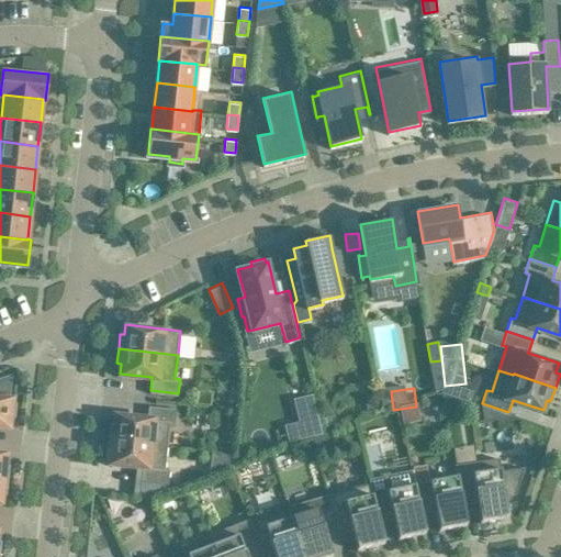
[(0,396),(0,424),(10,425),(11,414),(15,414),(17,400),(13,400),(13,398),(0,396)]
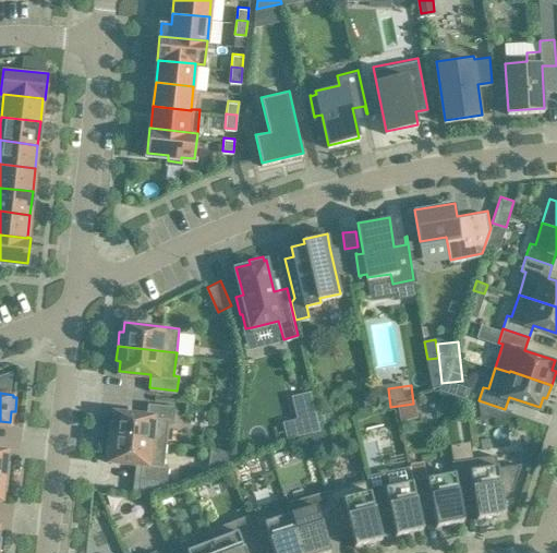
[(173,418),(176,404),(148,400),(146,413),(114,410),(113,420),(109,420),(108,434),(167,441),(169,418),(173,418)]
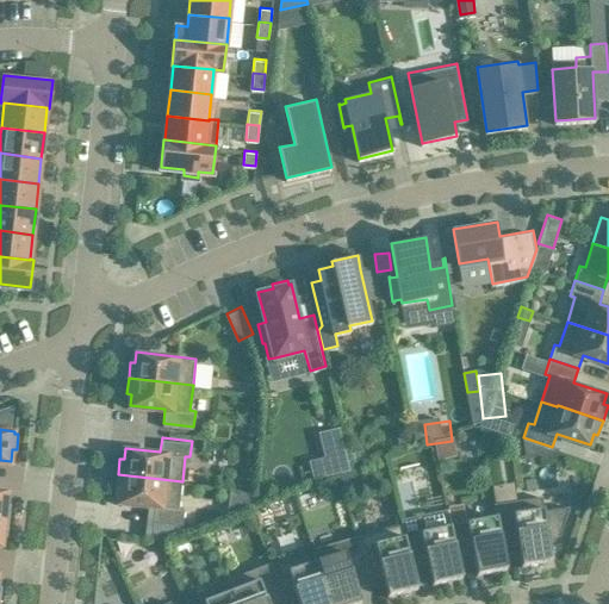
[(552,447),(523,437),(526,454),(553,449),(552,447)]
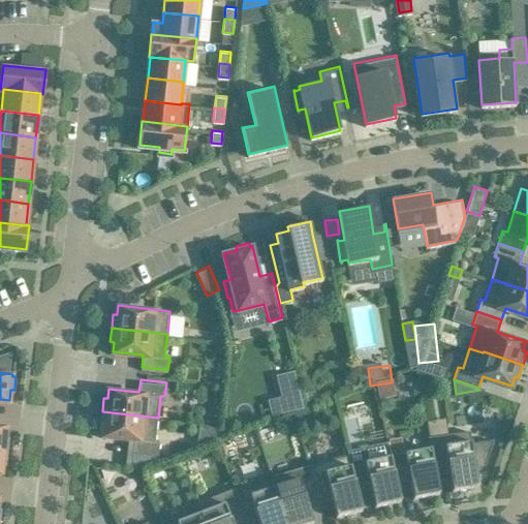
[(393,404),(406,401),(401,383),(387,388),(393,404)]
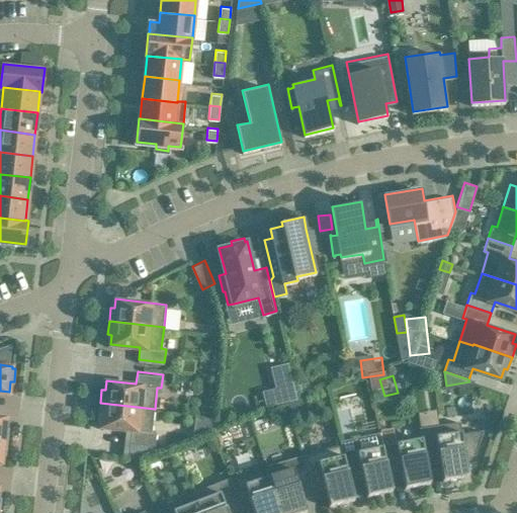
[(277,385),(264,389),(268,404),(299,396),(295,380),(277,385)]
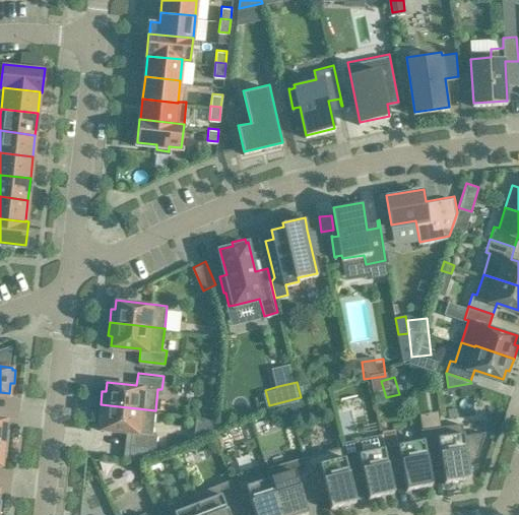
[(288,402),(294,417),(310,413),(306,397),(288,402)]
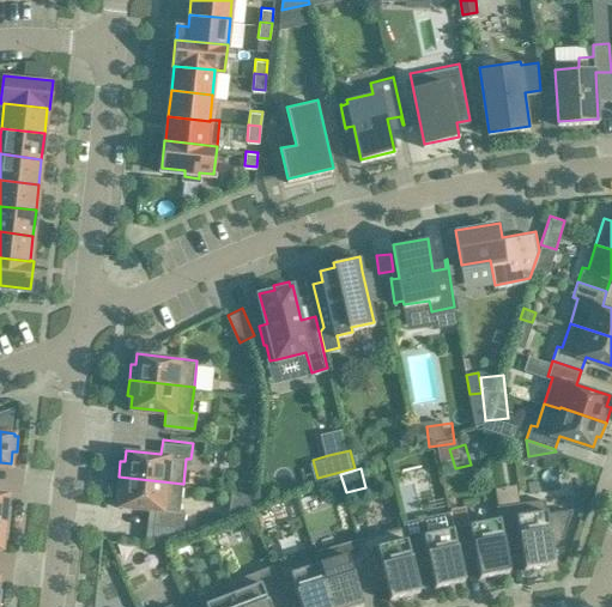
[(180,509),(183,484),(119,477),(116,492),(121,493),(120,504),(156,508),(153,522),(183,526),(186,509),(180,509)]
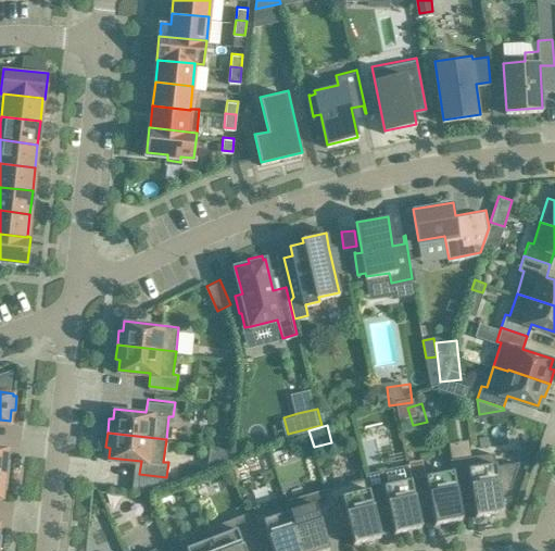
[(0,446),(0,471),(8,472),(10,458),(5,458),(7,447),(0,446)]
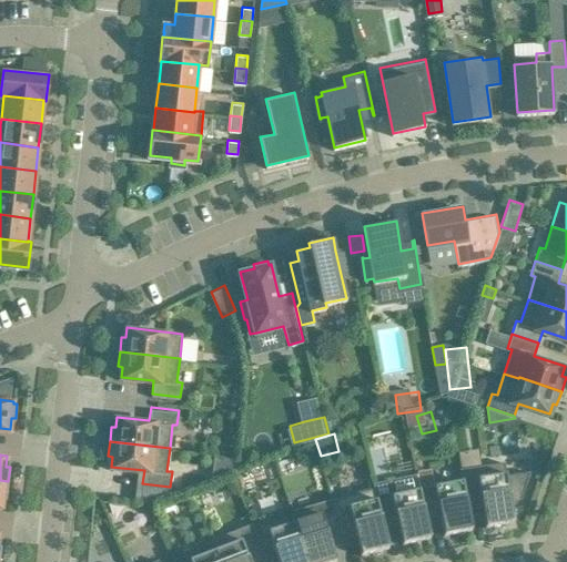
[(233,471),(234,457),(223,455),(222,469),(233,471)]
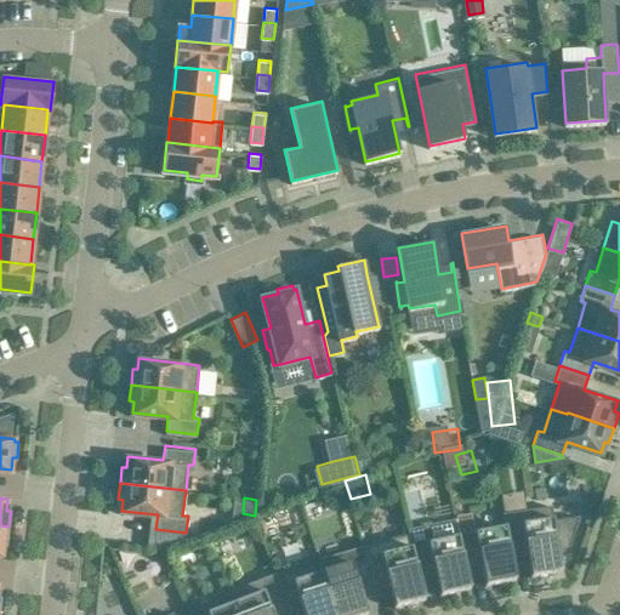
[(521,507),(529,557),(532,574),(562,569),(559,550),(569,548),(580,513),(555,517),(552,504),(521,507)]
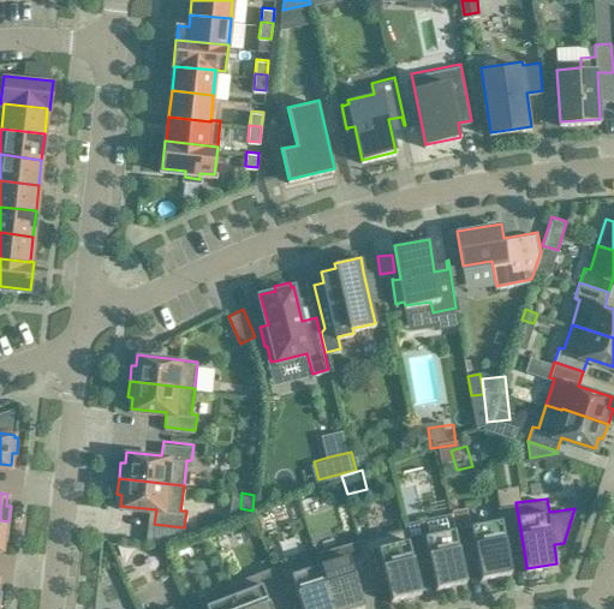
[(524,551),(516,502),(498,506),(500,518),(501,518),(508,555),(524,551)]
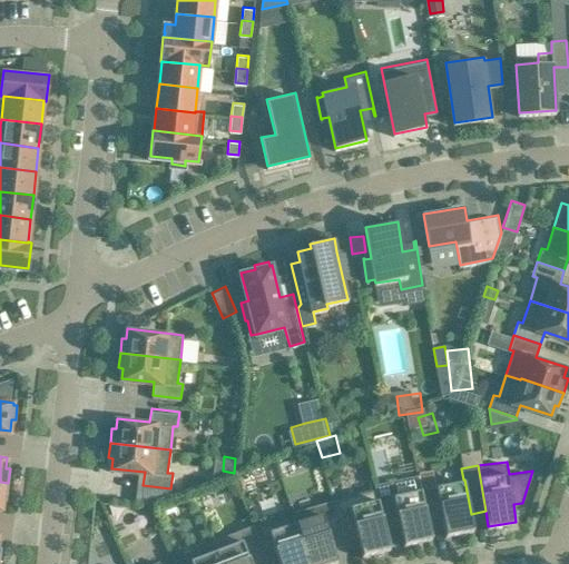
[(437,487),(442,520),(445,535),(474,530),(471,514),(464,480),(463,480),(437,485),(437,487)]
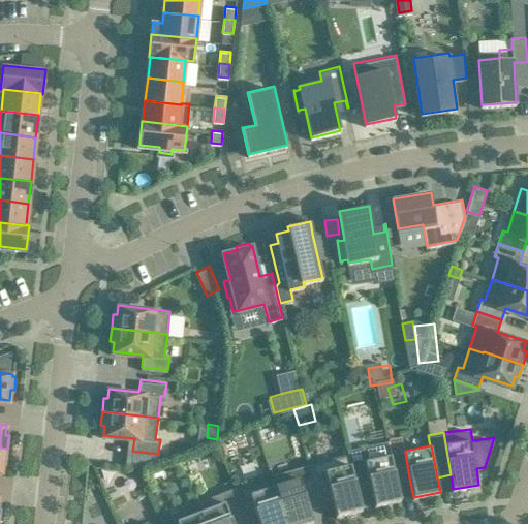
[(322,459),(333,501),(336,515),(363,509),(359,494),(351,465),(348,453),(322,459)]
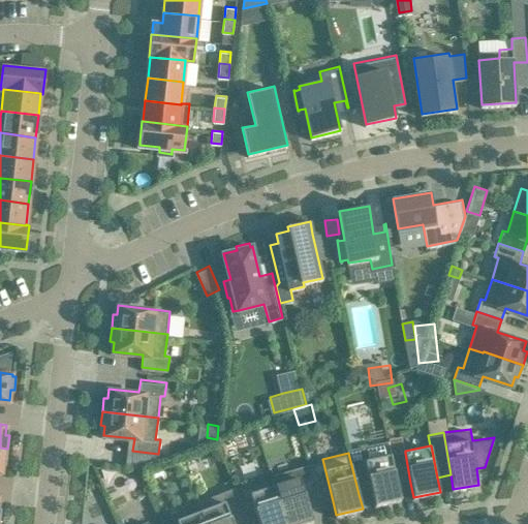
[(410,483),(405,453),(392,456),(398,485),(410,483)]
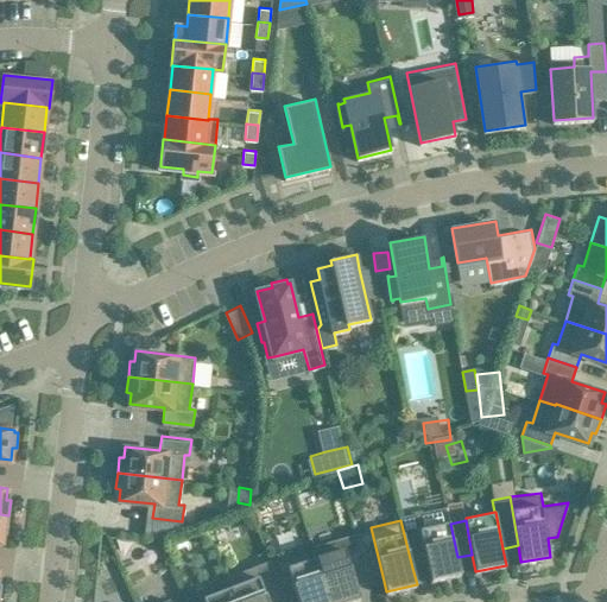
[(419,530),(428,564),(431,581),(461,574),(457,557),(450,524),(449,521),(419,527),(419,530)]
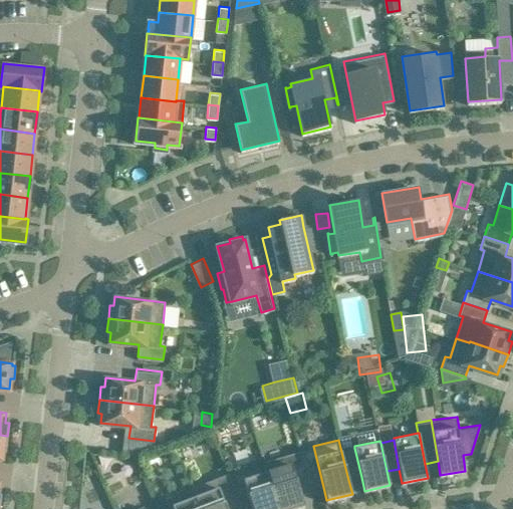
[(323,487),(313,446),(300,450),(312,490),(323,487)]
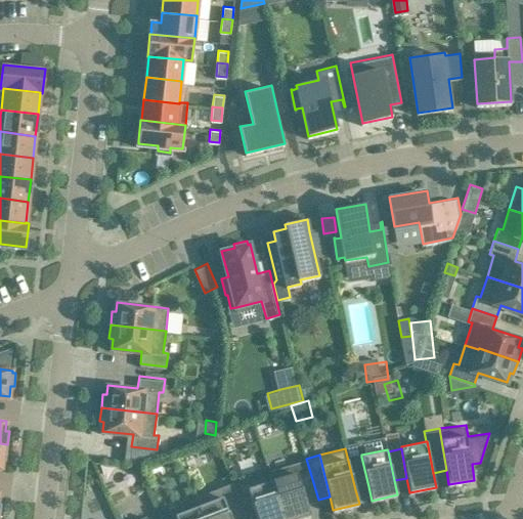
[(368,486),(361,457),(348,461),(355,489),(368,486)]
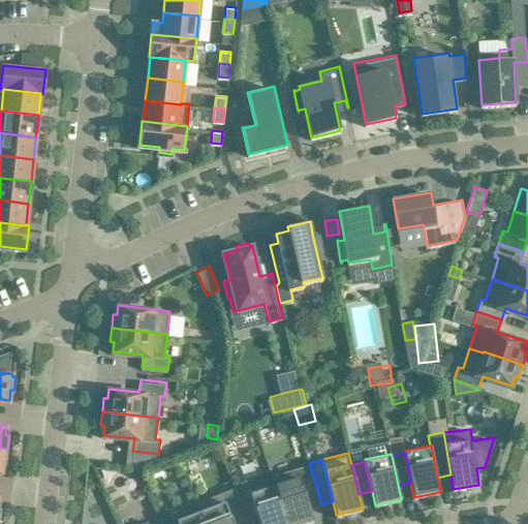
[(297,466),(300,479),(309,507),(321,504),(309,463),(297,466)]
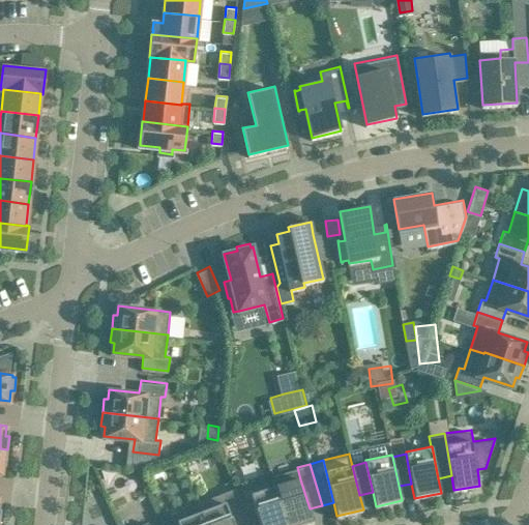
[(310,508),(300,479),(297,467),(272,475),(275,486),(287,524),(305,524),(314,523),(310,508)]
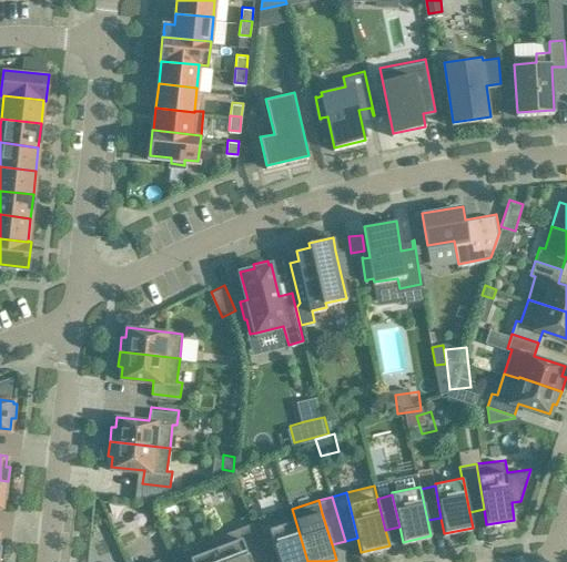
[(269,530),(279,561),(307,561),(295,520),(269,528),(269,530)]
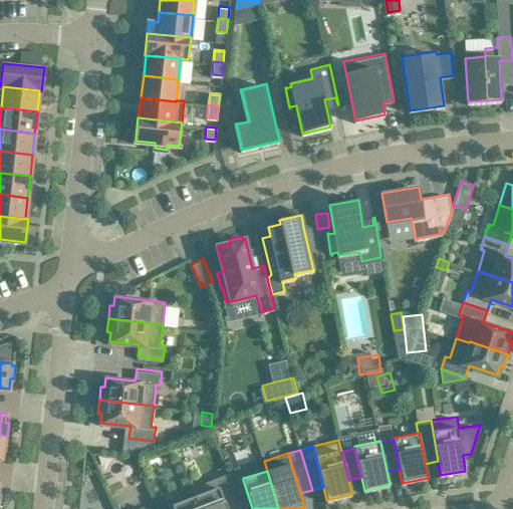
[(215,477),(227,508),(240,508),(231,484),(232,484),(228,472),(215,477)]
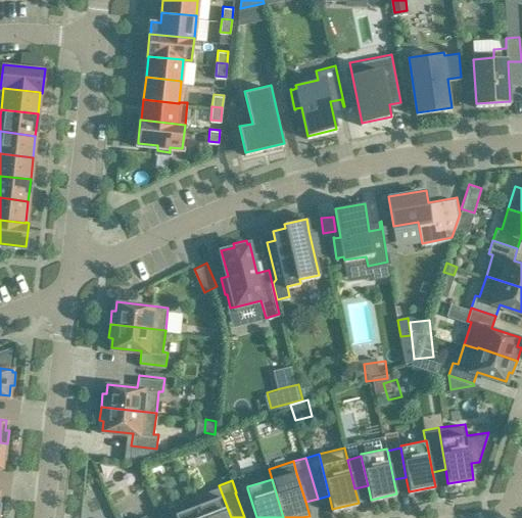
[(231,517),(219,485),(194,495),(198,505),(198,504),(203,517),(231,517)]
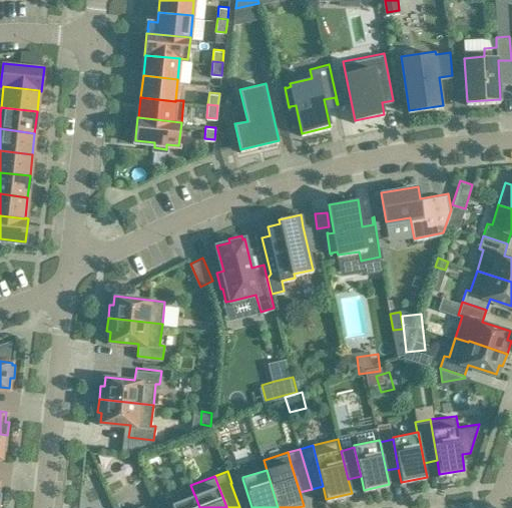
[(249,507),(251,507),(242,479),(231,483),(230,483),(239,507),(249,507)]
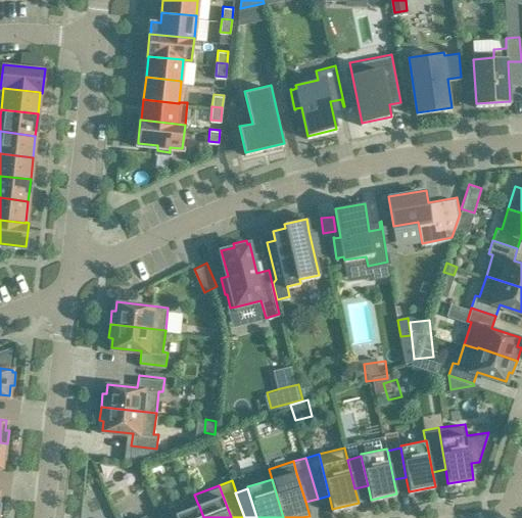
[(176,515),(176,517),(203,517),(198,504),(198,505),(175,513),(176,515)]
